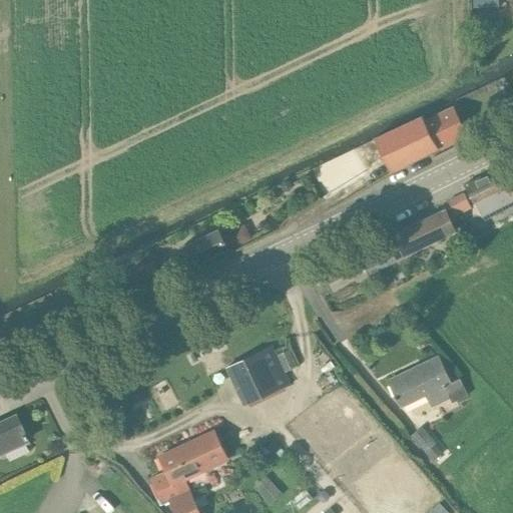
[(375,138),(378,143),(391,171),(467,135),(453,107),(425,120),(423,115),(375,138)]
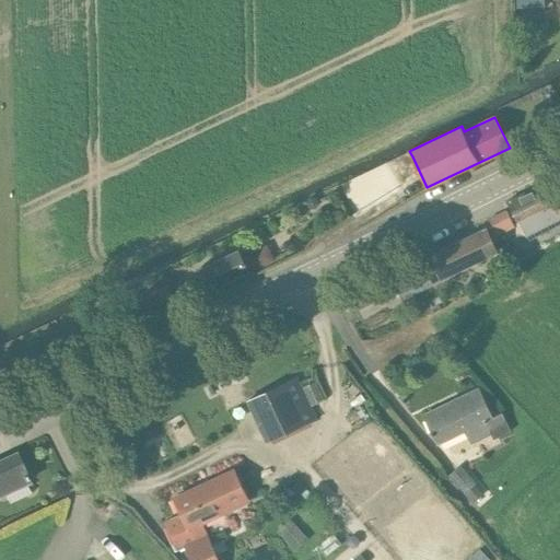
[(518,220),(531,214),(555,203),(559,214),(559,191),(552,197),(545,183),(509,200),(518,220)]
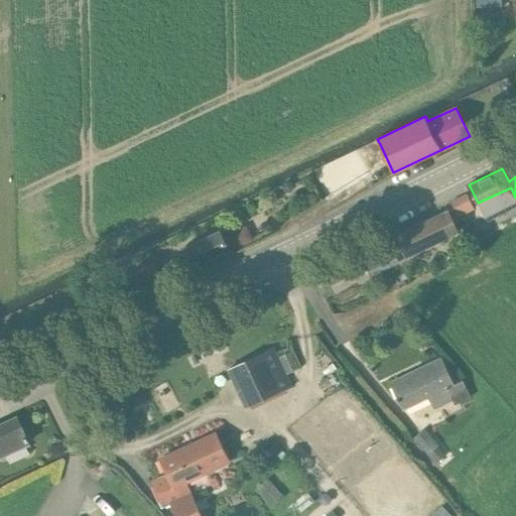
[(474,209),(466,194),(450,202),(459,217),(474,209)]
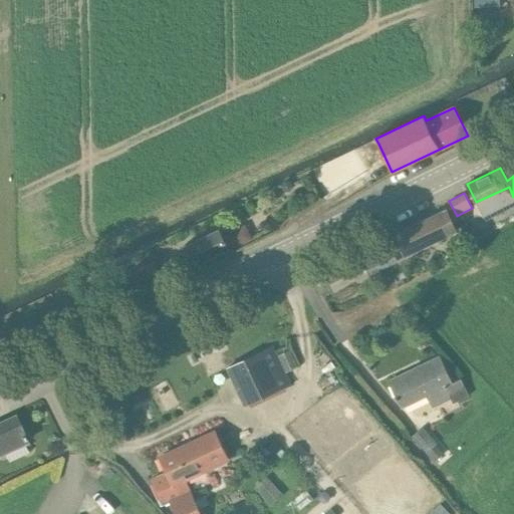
[(447,210),(397,233),(406,254),(457,231),(447,210)]
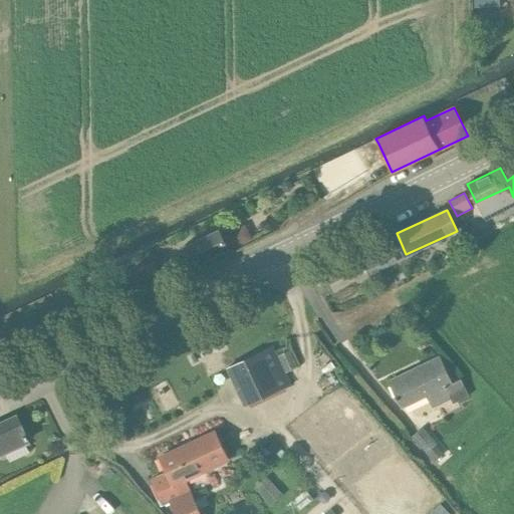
[(231,251),(253,240),(245,223),(223,234),(231,251)]
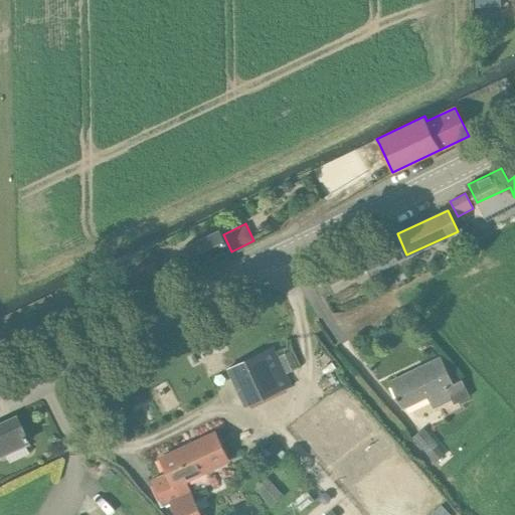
[(219,229),(181,248),(192,270),(230,250),(219,229)]
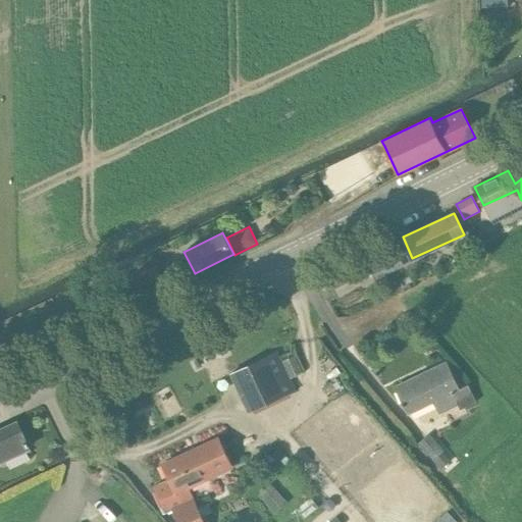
[(369,268),(374,280),(403,266),(397,255),(369,268)]
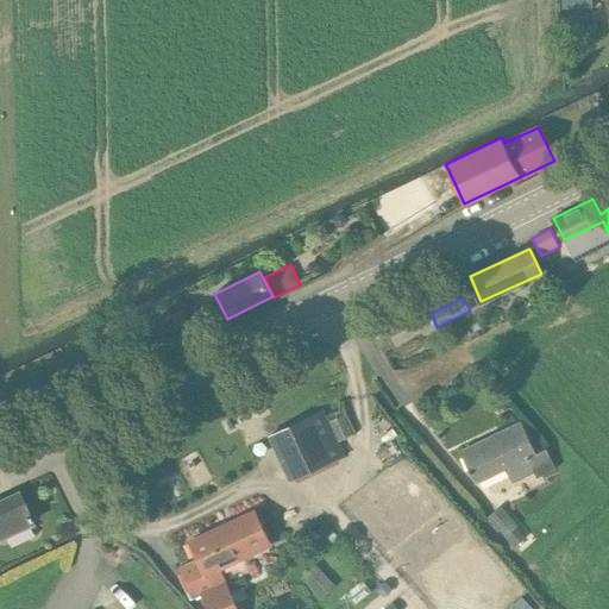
[(410,327),(408,322),(401,308),(375,321),(384,339),(410,327)]
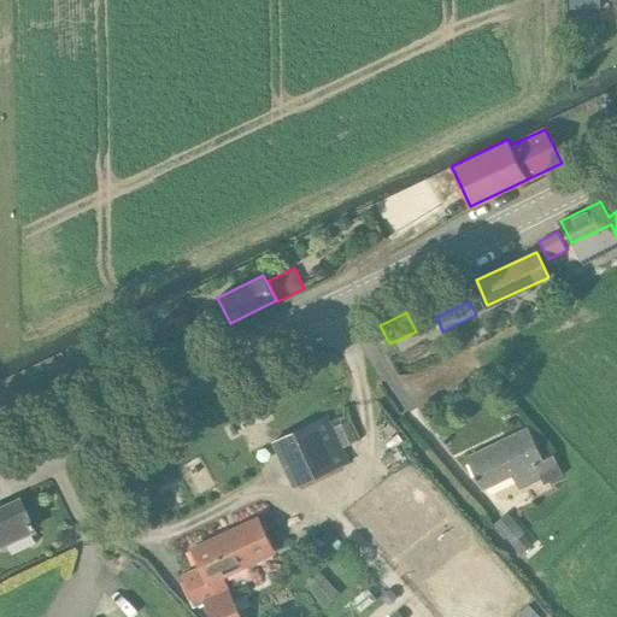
[(197,319),(188,323),(195,336),(203,333),(197,319)]
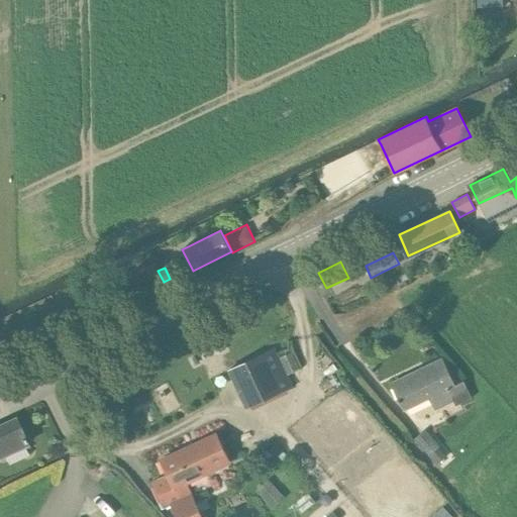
[(223,344),(211,349),(214,355),(226,349),(223,344)]
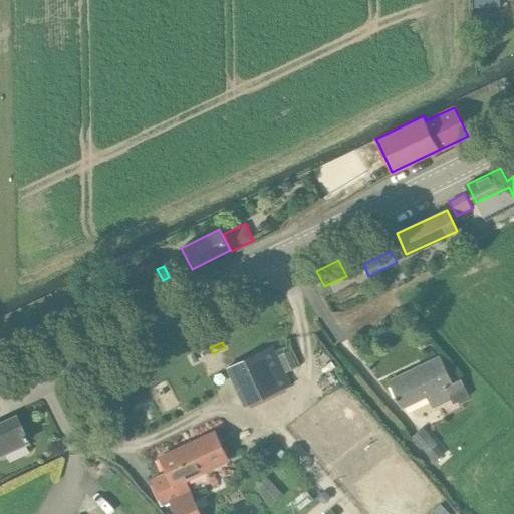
[(245,406),(273,393),(290,384),(285,373),(278,357),(273,346),(227,367),(245,406)]
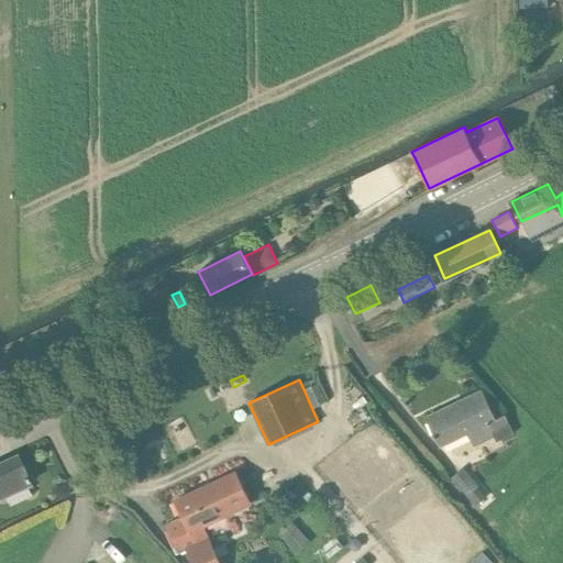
[(318,385),(305,392),(312,409),(326,403),(318,385)]
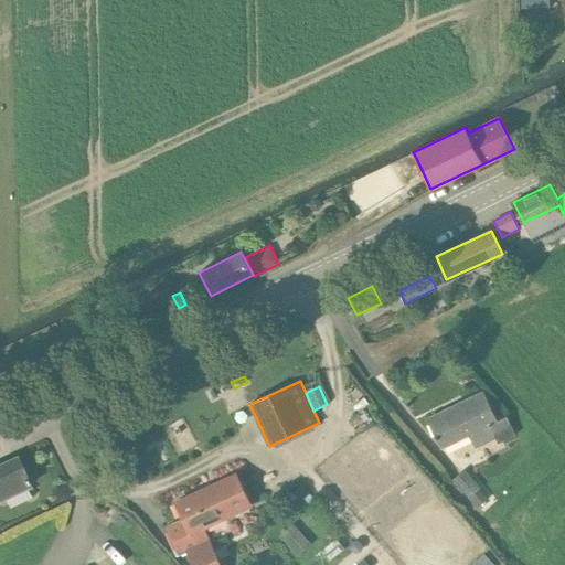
[(213,390),(205,393),(209,401),(216,397),(213,390)]
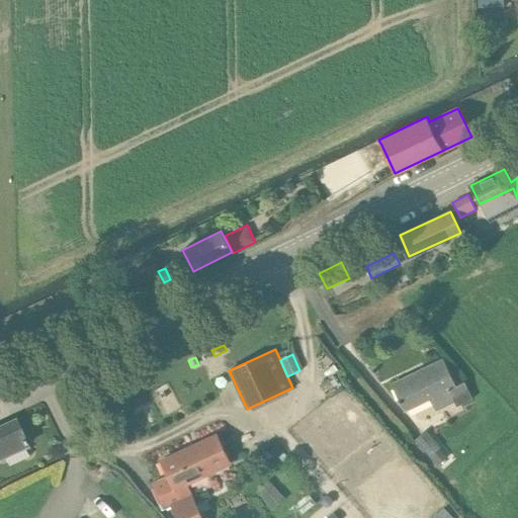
[(456,386),(443,358),(392,383),(406,411),(430,399),(436,410),(454,401),(456,406),(471,398),(464,382),(456,386)]
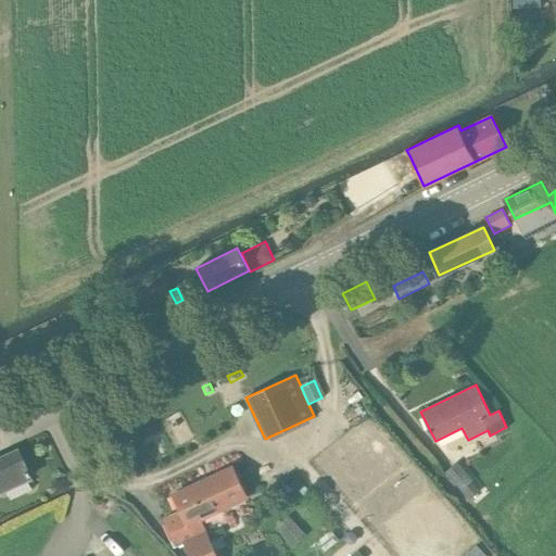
[(154,424),(140,430),(144,439),(159,432),(154,424)]
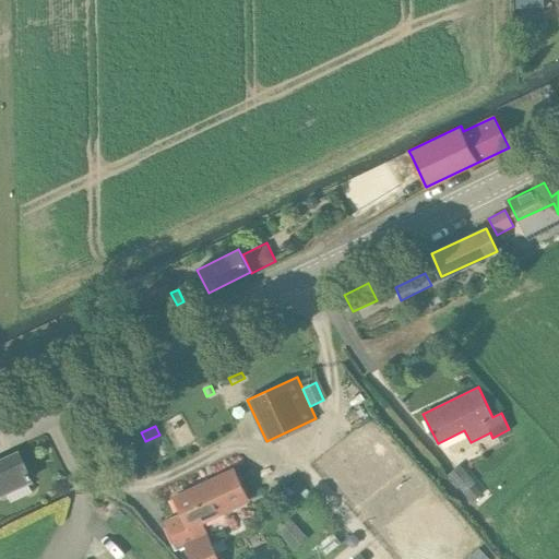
[(0,494),(30,480),(15,452),(0,459),(0,494)]
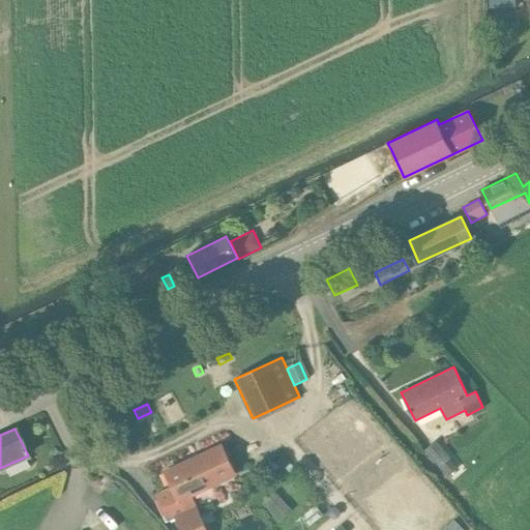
[(441,466),(448,460),(450,458),(436,441),(427,449),(441,466)]
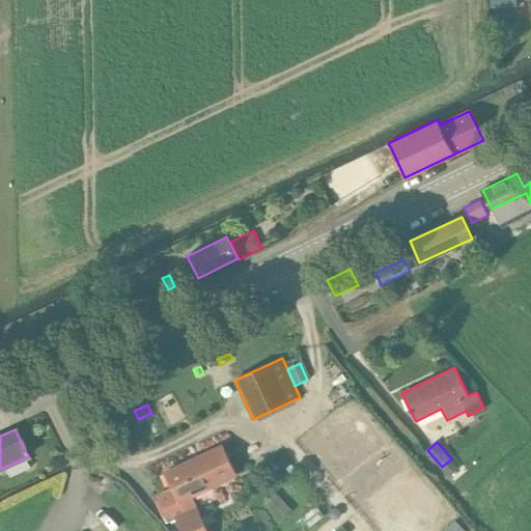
[(172,487),(158,495),(169,520),(174,518),(180,530),(208,530),(198,506),(193,496),(235,476),(221,445),(165,471),(172,487)]
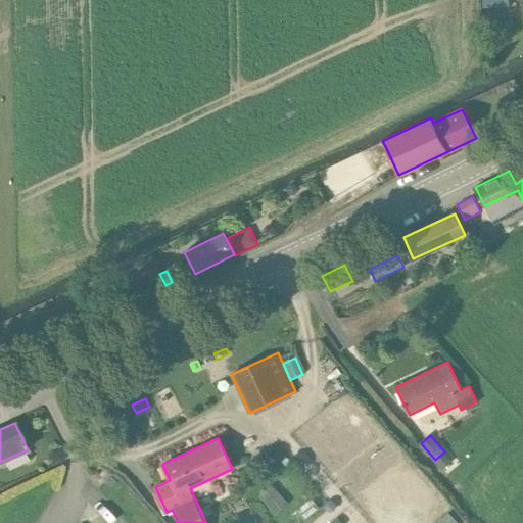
[(279,448),(271,456),(275,460),(282,461),(286,458),(279,448)]
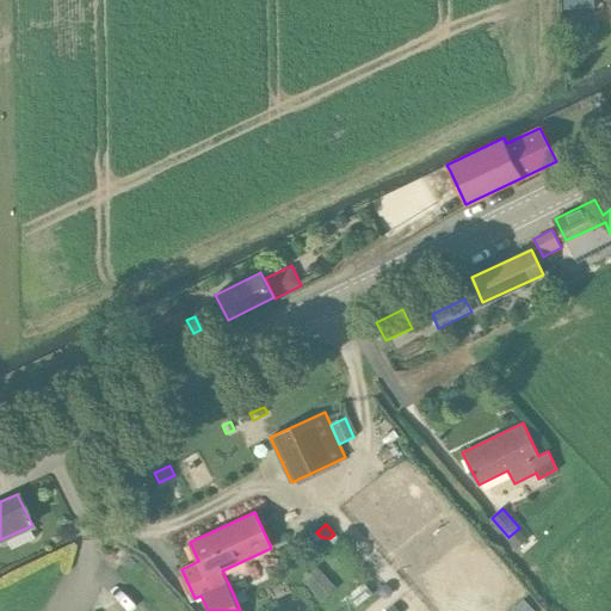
[(517,530),(506,541),(516,550),(526,541),(517,530)]
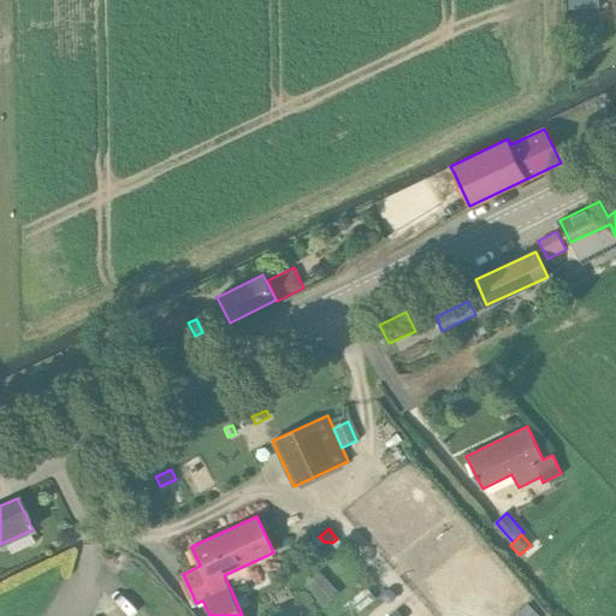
[(538,615),(527,604),(514,615),(538,615)]
